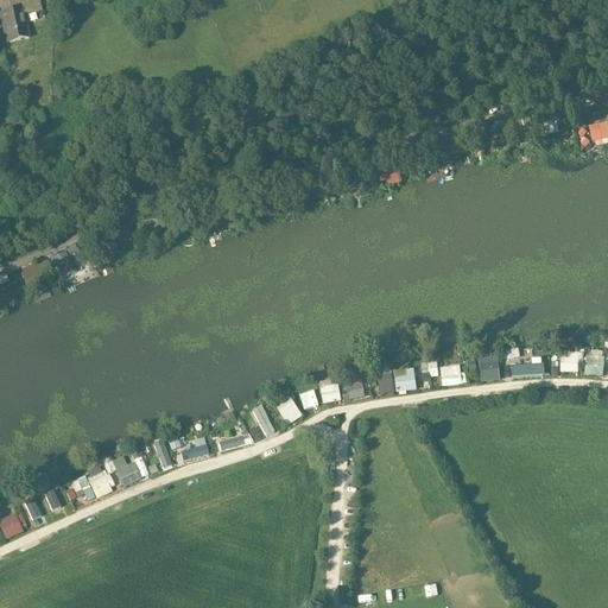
[(13,13),(1,16),(7,45),(29,40),(23,14),(39,11),(36,0),(25,0),(11,4),(13,13)]
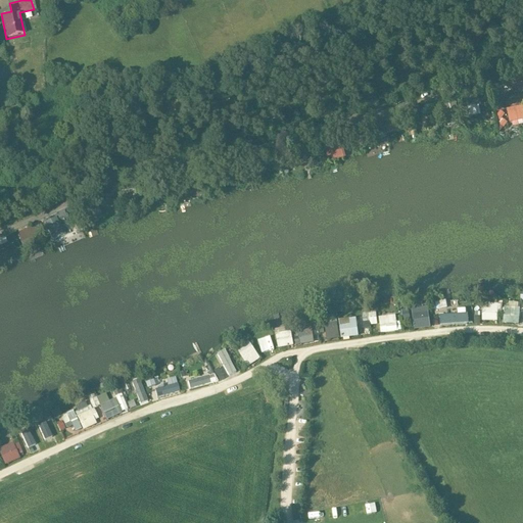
[(522,99),(522,106),(507,108),(508,123),(522,121),(522,99)]
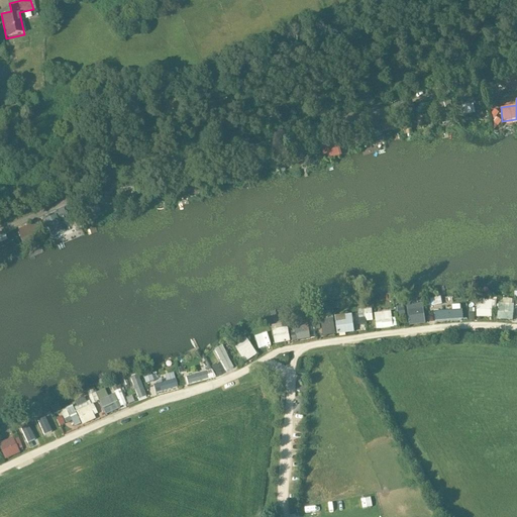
[(382,117),(366,119),(368,137),(385,135),(382,117)]
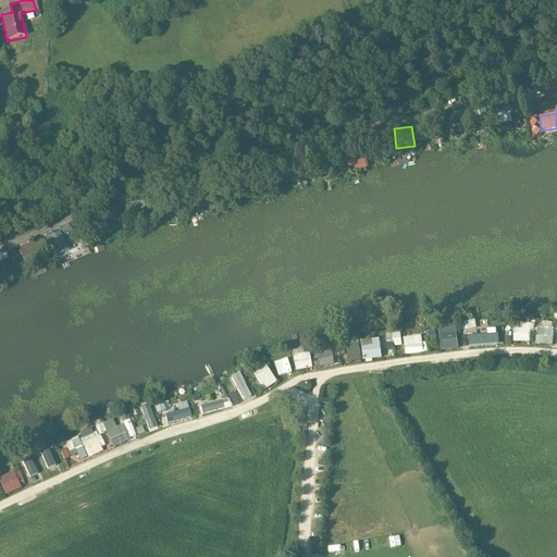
[(28,135),(15,138),(19,148),(32,145),(28,135)]
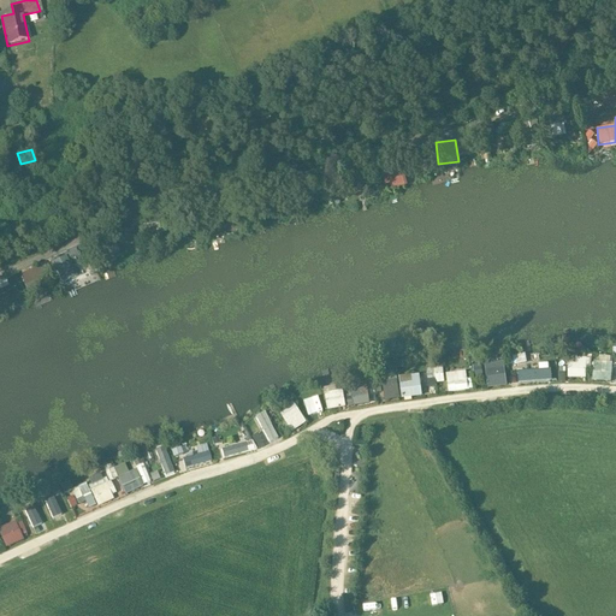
[(11,154),(0,158),(0,169),(0,170),(16,165),(11,154)]
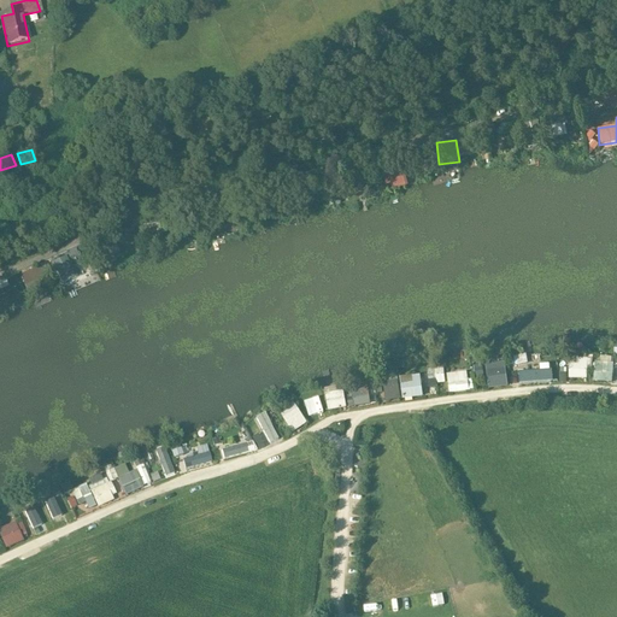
[(52,260),(62,283),(77,277),(68,254),(52,260)]
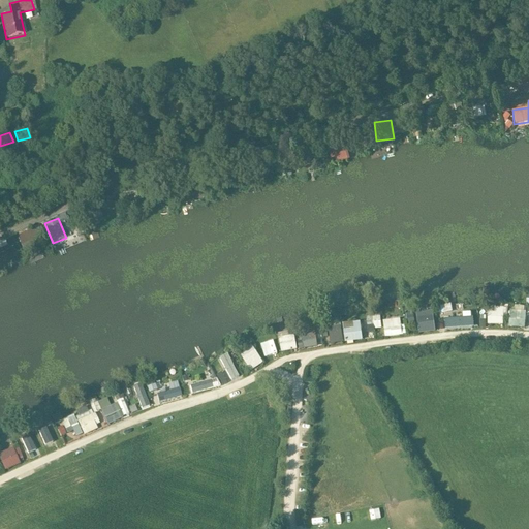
[(450,304),(440,305),(441,313),(452,312),(450,304)]
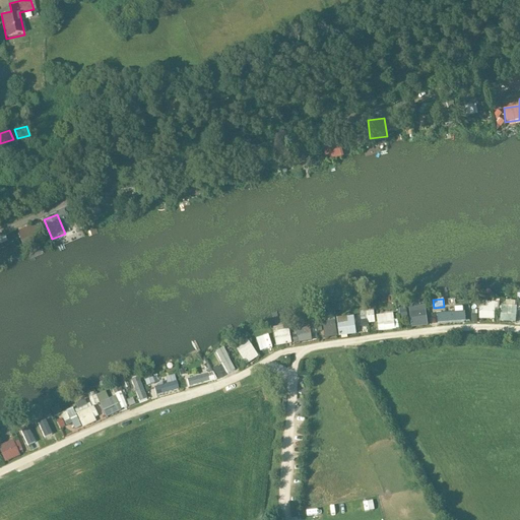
[(488,301),(488,306),(478,306),(478,319),(495,319),(495,302),(488,301)]
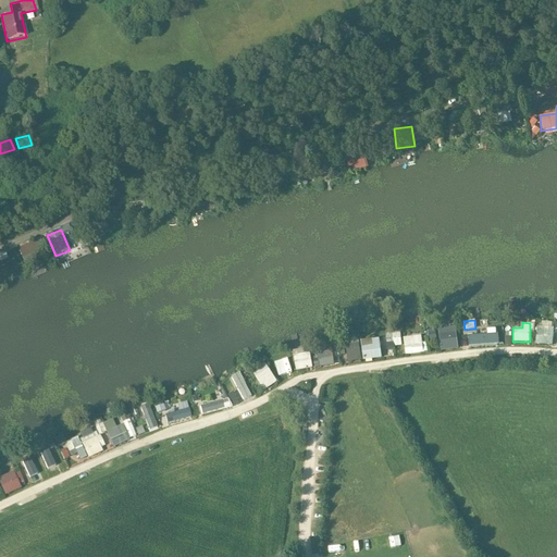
[(533,343),(551,346),(554,329),(536,326),(533,343)]
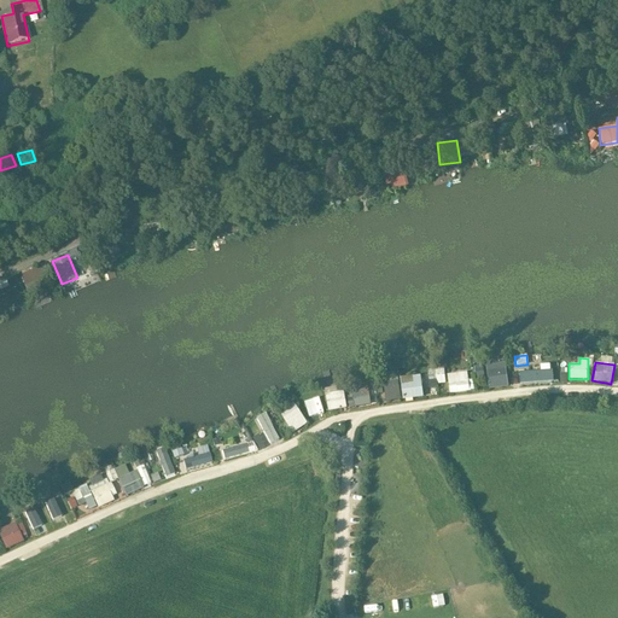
[(485,363),(487,389),(506,388),(506,363),(485,363)]
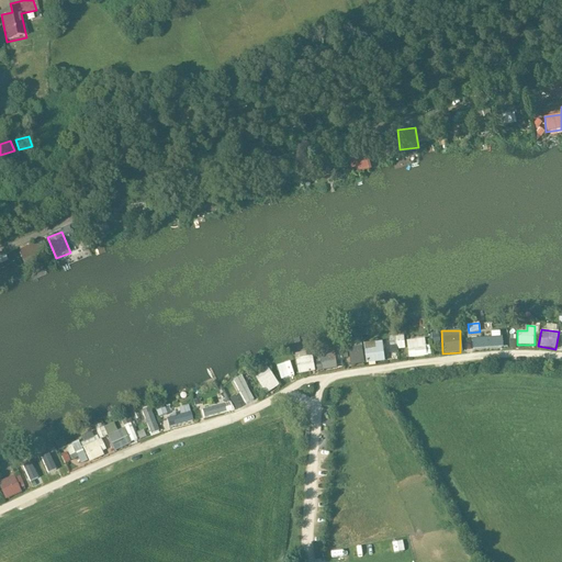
[(501,332),(491,332),(491,338),(471,339),(471,349),(501,348),(501,332)]
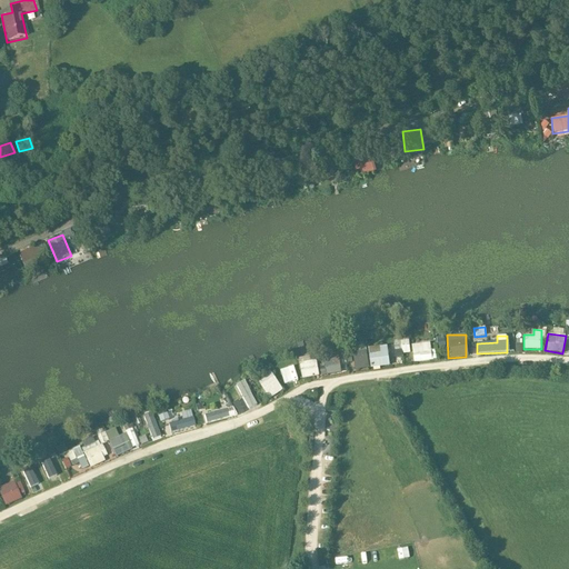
[(430,349),(430,342),(411,343),(412,361),(436,360),(435,349),(430,349)]
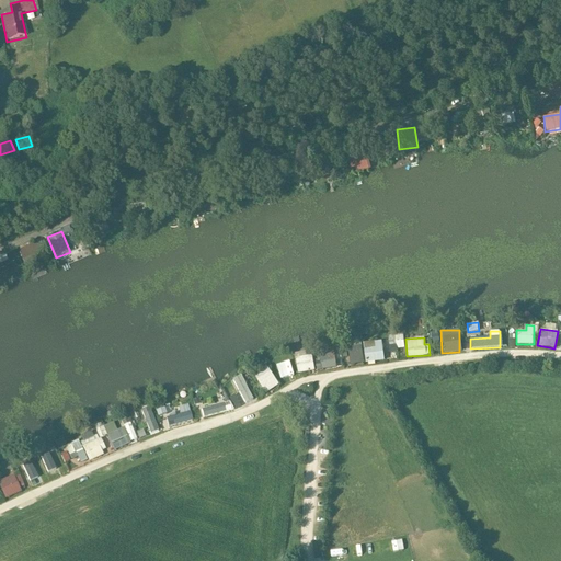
[(382,362),(381,341),(363,342),(364,363),(382,362)]
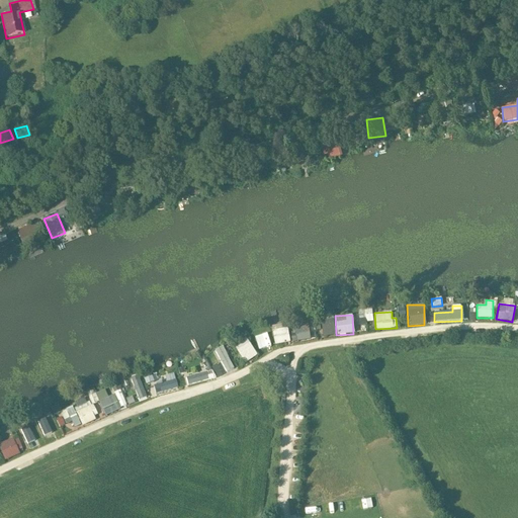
[(360,324),(372,322),(371,315),(359,317),(360,324)]
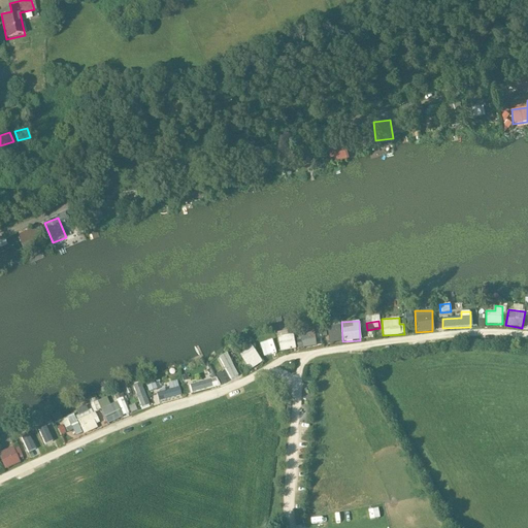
[(341,342),(340,326),(328,327),(328,342),(341,342)]
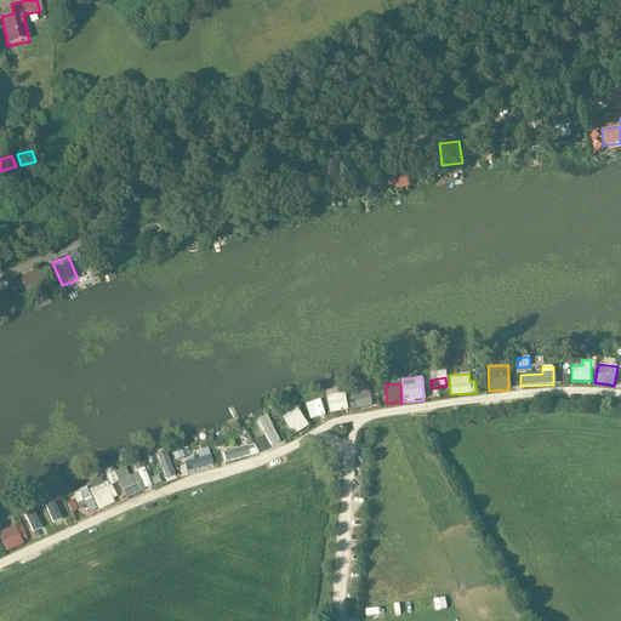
[(349,409),(371,408),(370,389),(348,391),(349,409)]
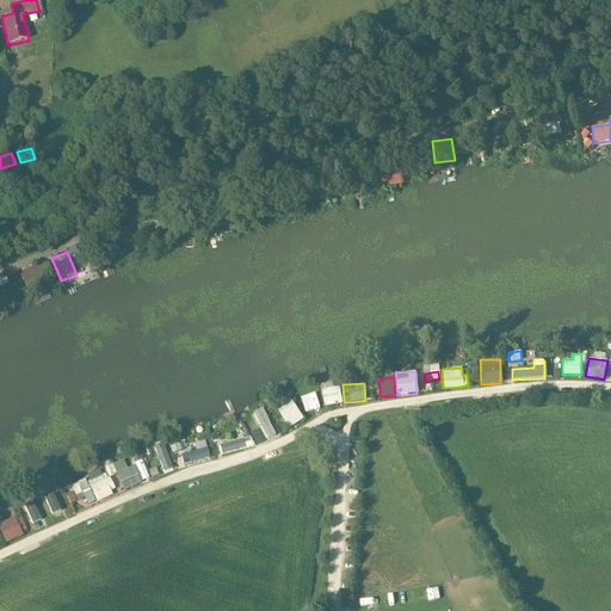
[(321,390),(325,407),(343,405),(339,387),(321,390)]
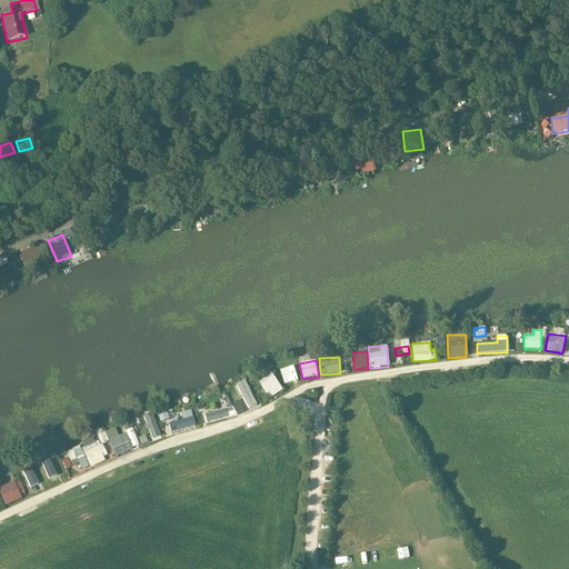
[(257,380),(268,399),(282,390),(270,371),(257,380)]
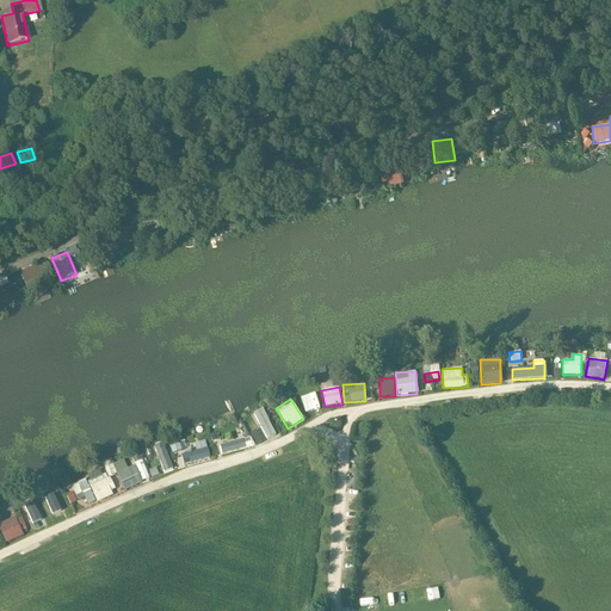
[(261,407),(251,413),(266,440),(276,434),(261,407)]
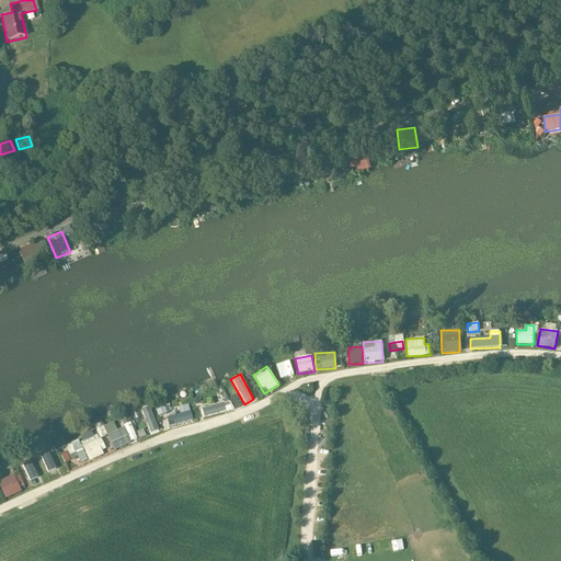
[(233,409),(240,407),(236,395),(229,396),(233,409)]
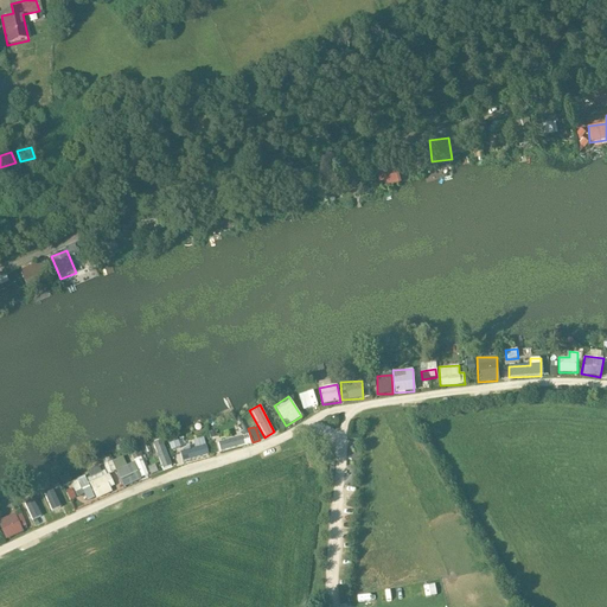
[(219,452),(251,442),(248,433),(217,442),(219,452)]
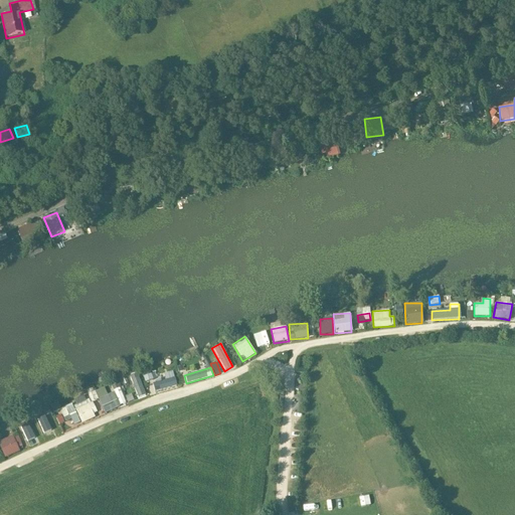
[(172,371),(163,373),(164,378),(152,381),(154,391),(176,386),(172,371)]
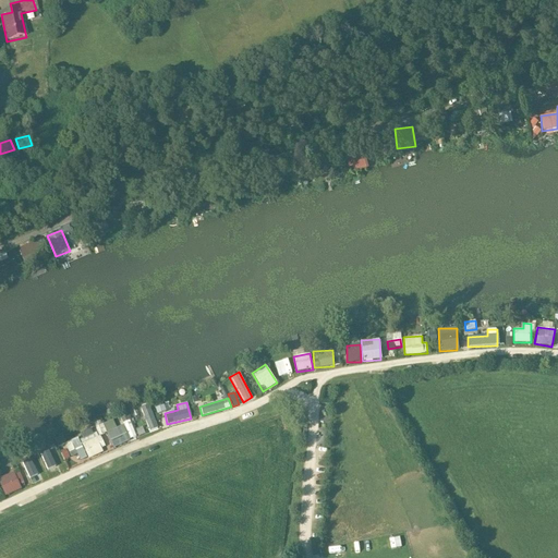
[(164,404),(155,407),(157,416),(166,415),(164,404)]
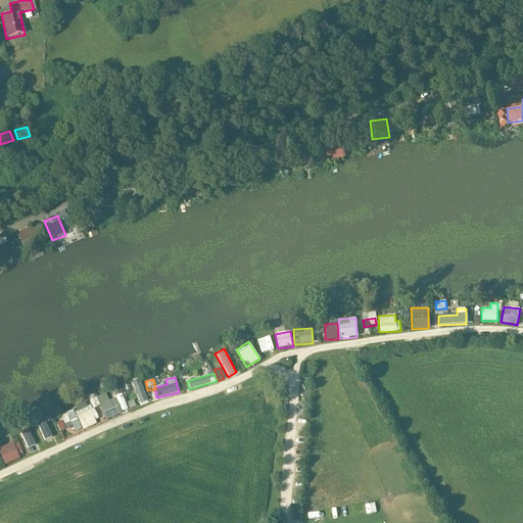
[(147,400),(141,381),(132,384),(139,403),(147,400)]
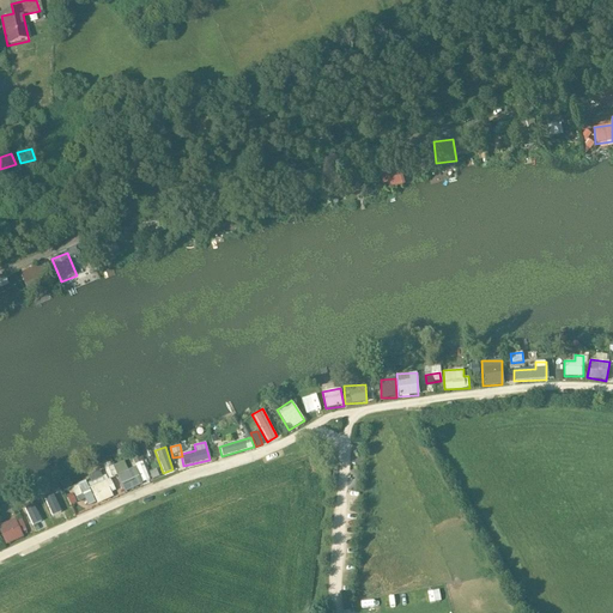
[(116,475),(122,491),(150,480),(140,456),(132,460),(134,466),(127,469),(123,460),(105,467),(109,478),(116,475)]
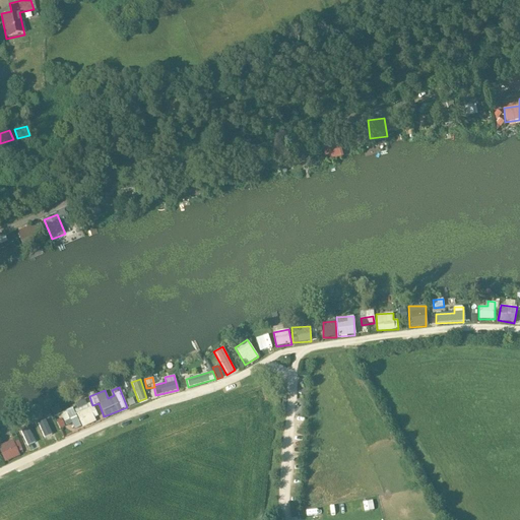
[(87,398),(73,403),(82,427),(95,421),(93,416),(94,416),(87,398)]
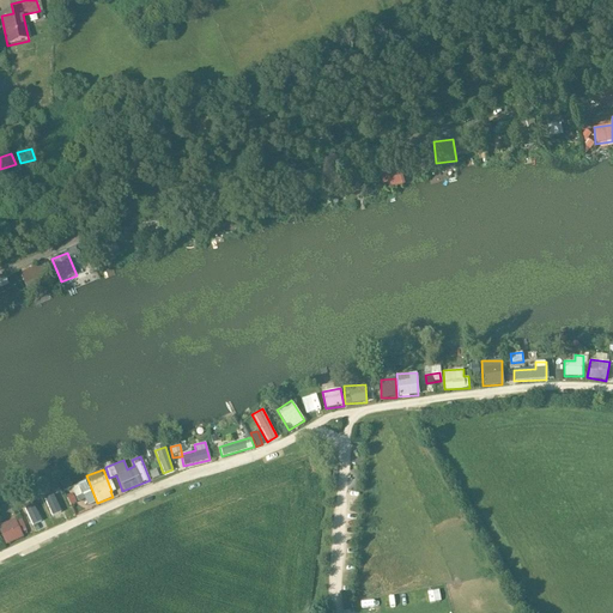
[(59,481),(64,491),(73,486),(68,478),(59,481)]
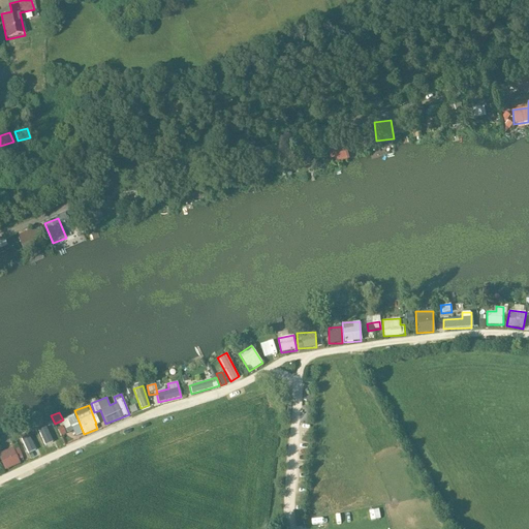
[(72,431),(74,437),(81,434),(74,414),(61,418),(66,433),(72,431)]
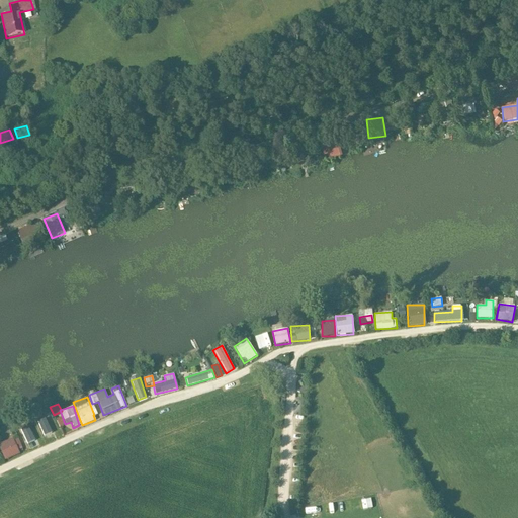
[(18,454),(17,450),(22,448),(17,436),(0,442),(0,452),(3,460),(18,454)]
